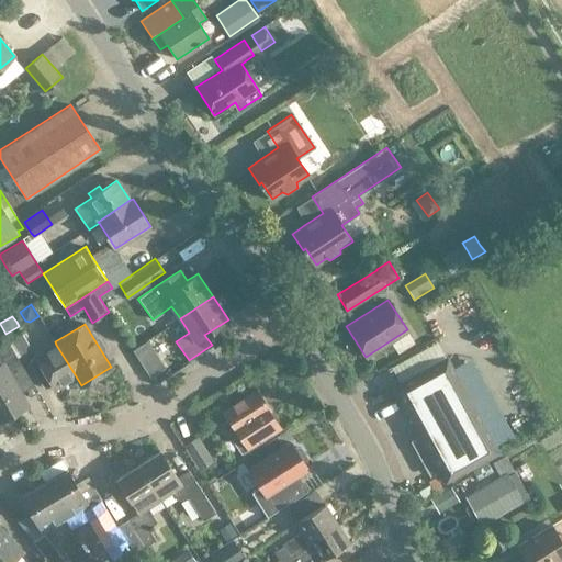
[(31,347),(20,328),(9,335),(20,353),(31,347)]
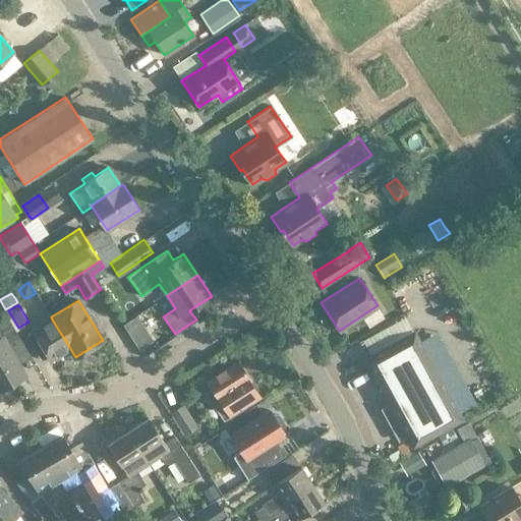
[(356,340),(404,319),(398,306),(351,328),(356,340)]
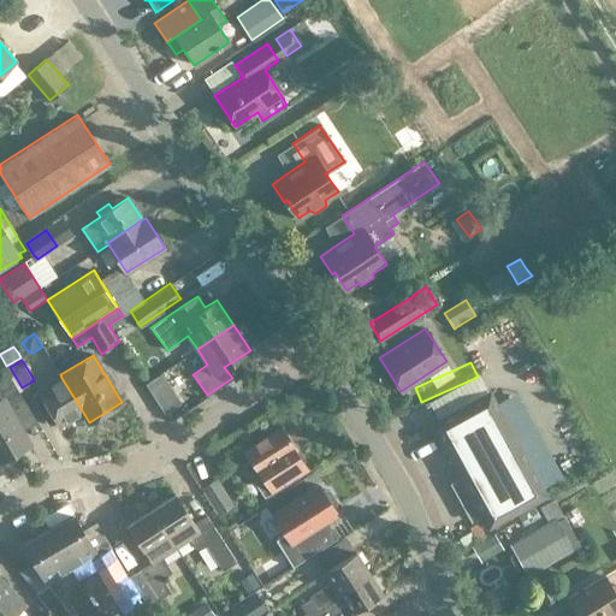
[(0,461),(31,444),(9,406),(24,396),(7,367),(0,371),(0,461)]
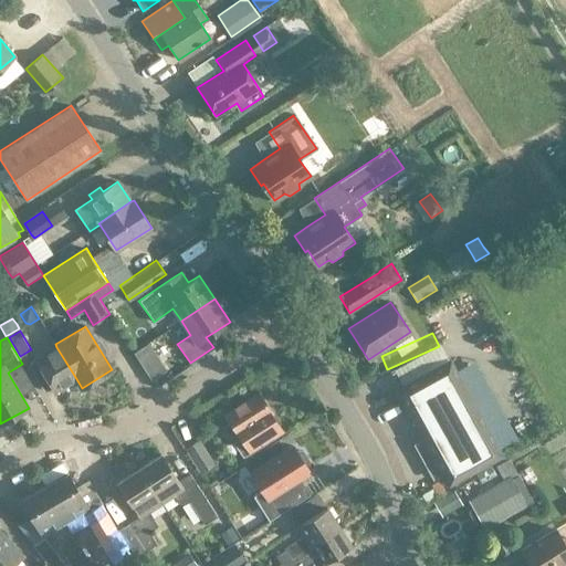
[(45,390),(52,386),(54,390),(75,377),(56,347),(30,364),(45,390)]
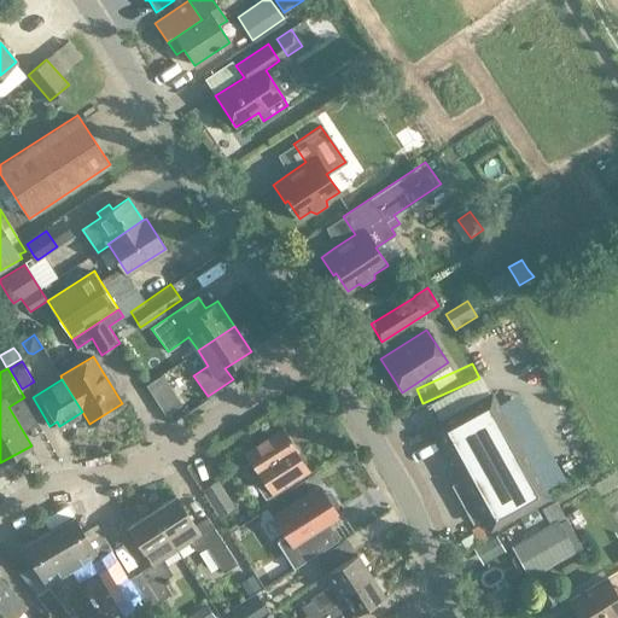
[(147,388),(153,396),(164,389),(158,380),(147,388)]
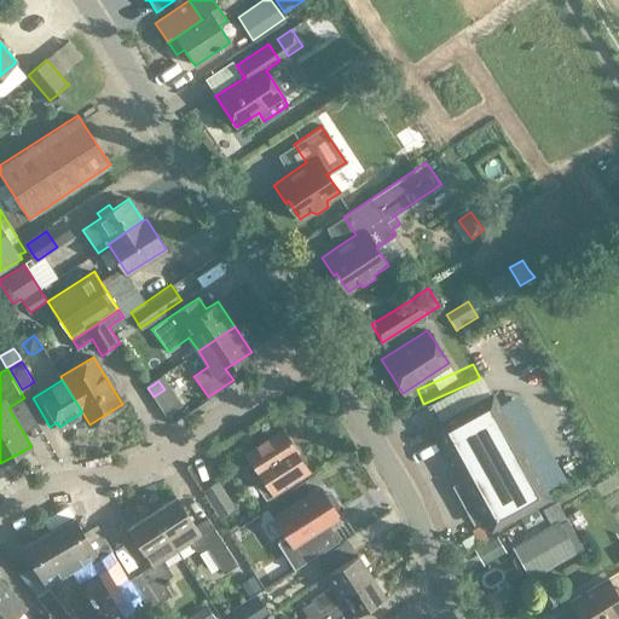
[(549,498),(492,393),(432,426),(443,446),(444,445),(463,479),(461,480),(490,531),(549,498)]
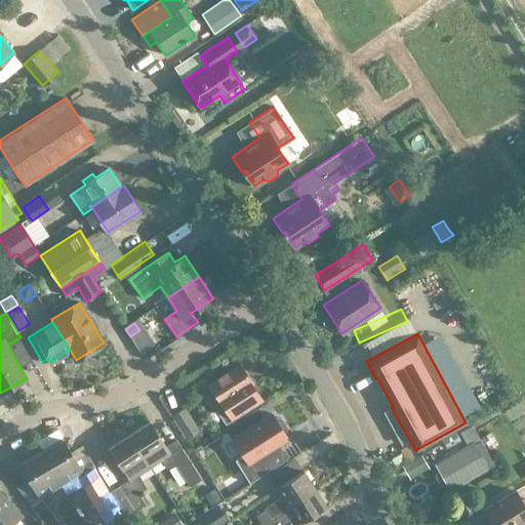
[(348,354),(360,345),(353,334),(339,344),(348,354)]
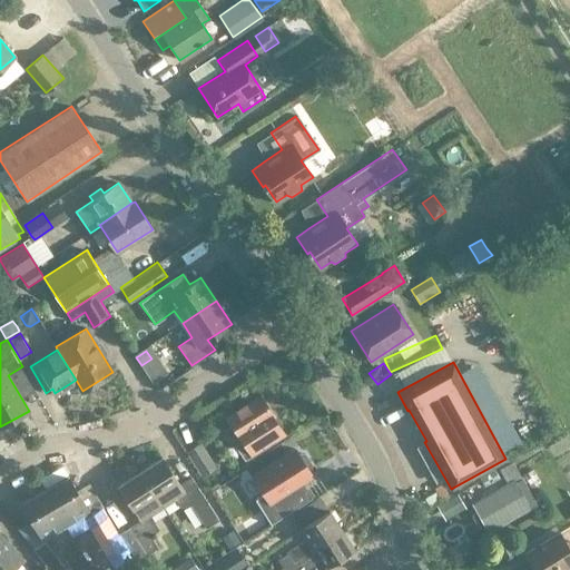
[(271,418),(274,415),(261,395),(228,418),(241,436),(234,441),(247,460),(285,434),(277,423),(275,424),(271,418)]
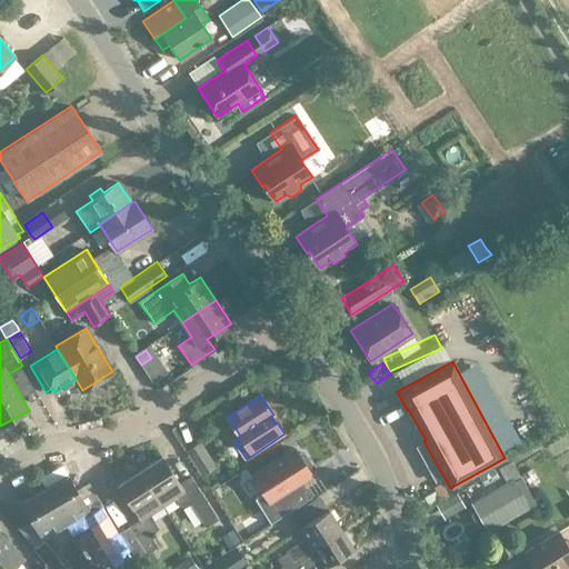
[(157,439),(109,470),(118,482),(166,451),(157,439)]
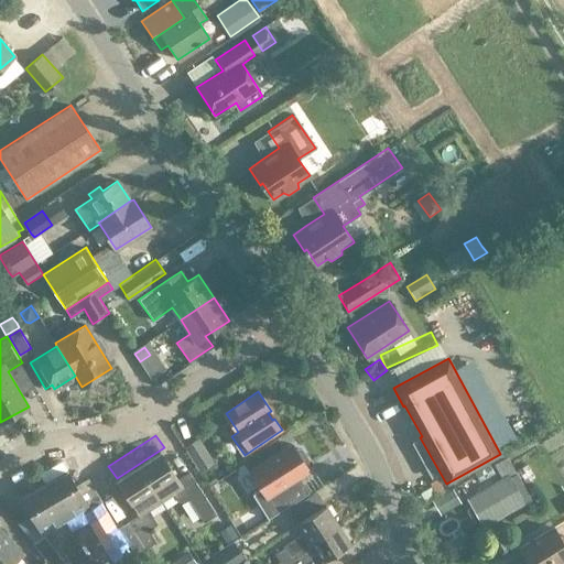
[(213,462),(198,436),(184,445),(199,469),(213,462)]
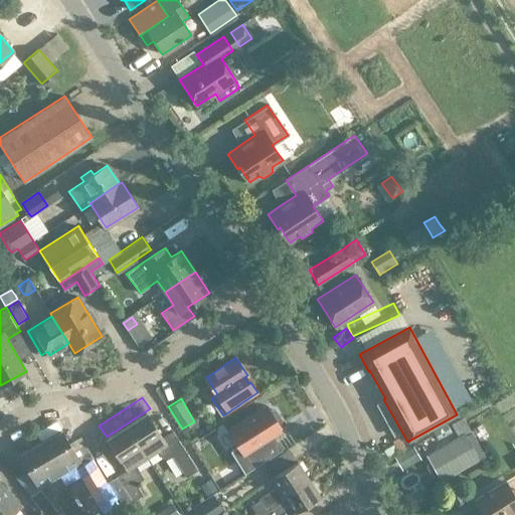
[(271,410),(267,405),(229,430),(239,446),(231,451),(245,473),(267,460),(260,450),(273,442),(270,437),(282,428),(279,423),(281,421),(282,418),(277,409),(273,409),(271,410)]
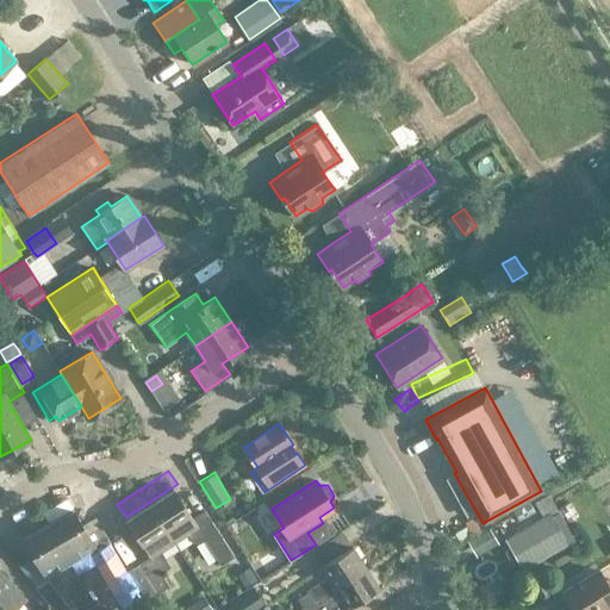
[(205,509),(192,517),(173,490),(150,504),(174,542),(188,533),(193,540),(199,541),(204,537),(221,562),(234,554),(205,509)]
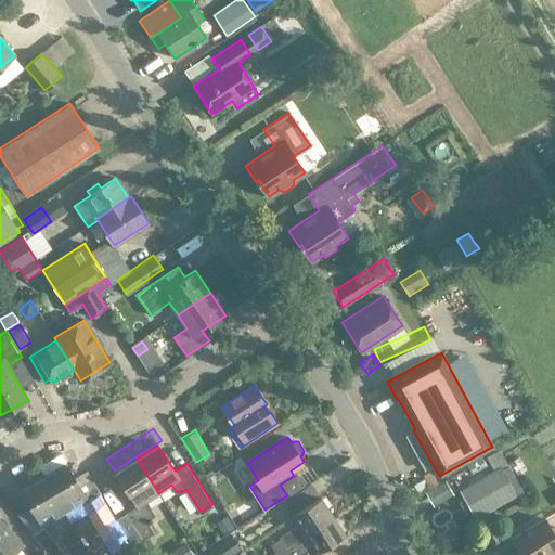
[(487,456),(495,473),(462,492),(465,498),(461,500),(460,503),(464,512),(467,513),(472,510),(475,515),(501,501),(503,503),(523,491),(499,450),(487,456)]
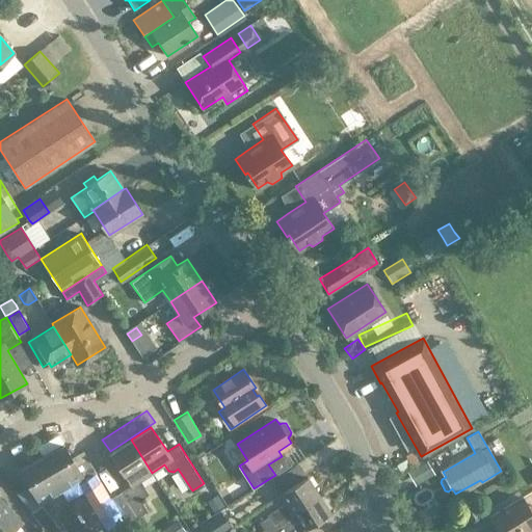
[(452,454),(466,446),(461,437),(447,446),(452,454)]
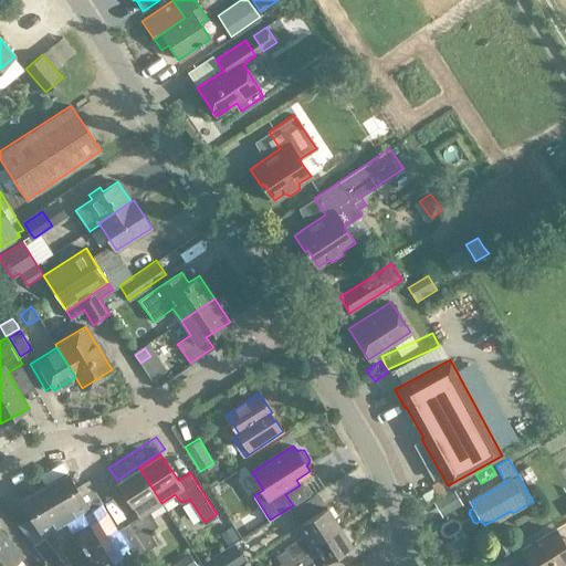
[(536,479),(530,467),(520,472),(526,484),(536,479)]
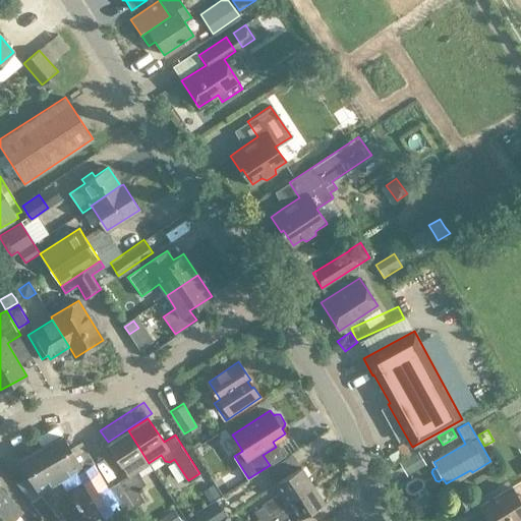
[(119,481),(109,488),(115,499),(122,511),(124,514),(135,507),(146,501),(137,488),(146,483),(137,470),(149,463),(128,430),(109,444),(129,475),(119,481)]
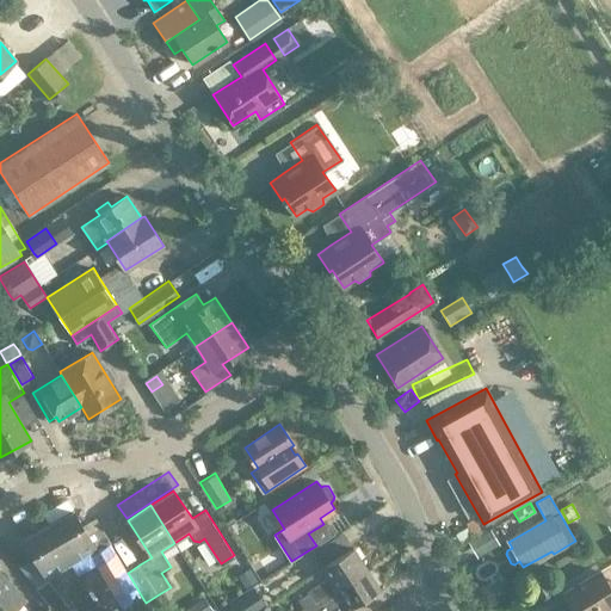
[(69,562),(94,548),(73,511),(48,525),(69,562)]
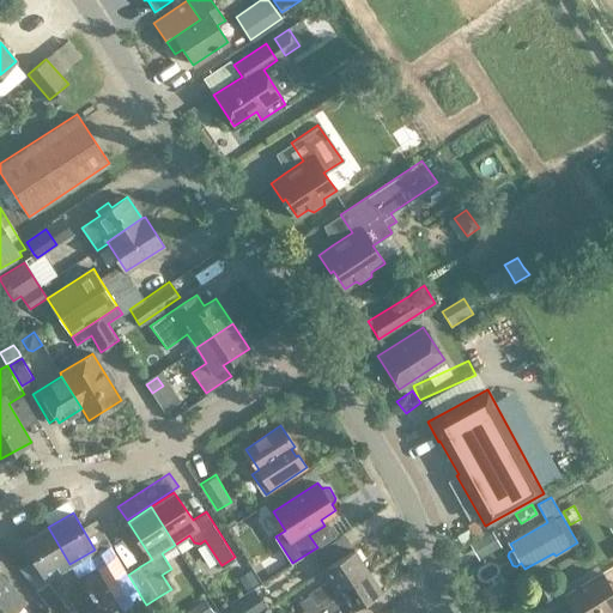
[(48,527),(24,541),(46,578),(70,564),(48,527)]
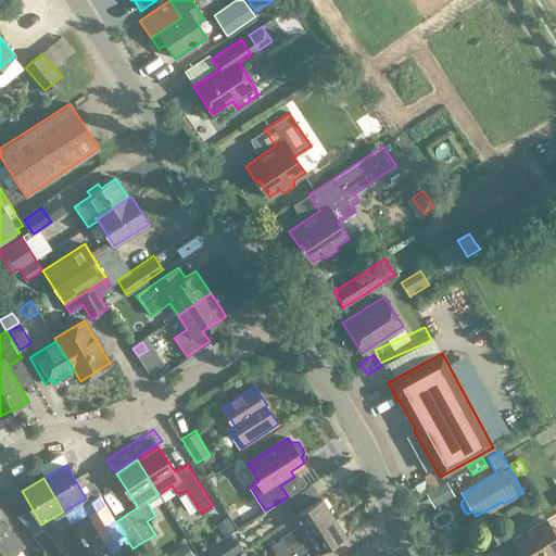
[(88,502),(92,510),(110,540),(123,532),(116,521),(101,494),(88,502)]
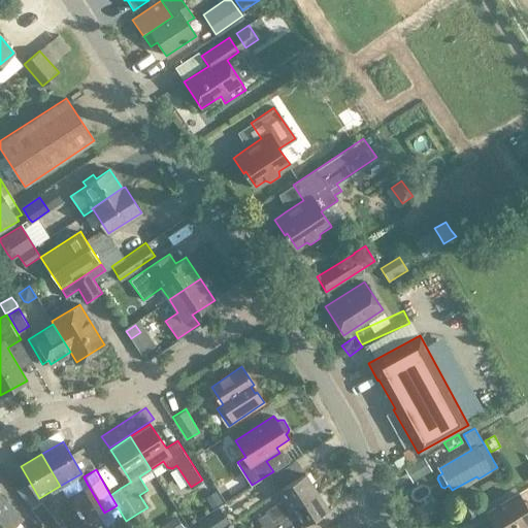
[(283,498),(266,509),(267,510),(272,519),(317,490),(305,472),(277,490),(283,498)]
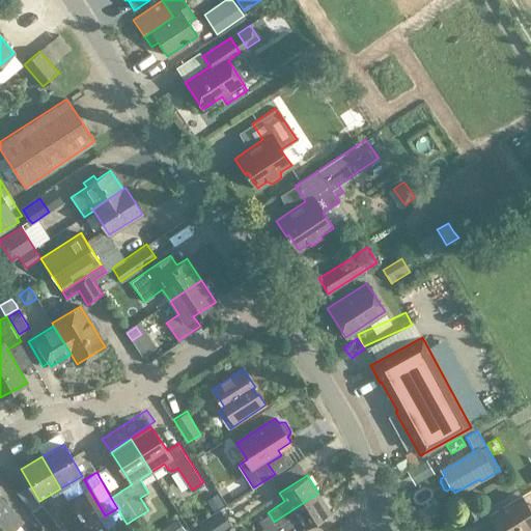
[(318,493),(274,522),(278,528),(279,530),(281,530),(291,525),(291,524),(297,520),(302,529),(330,510),(318,493)]
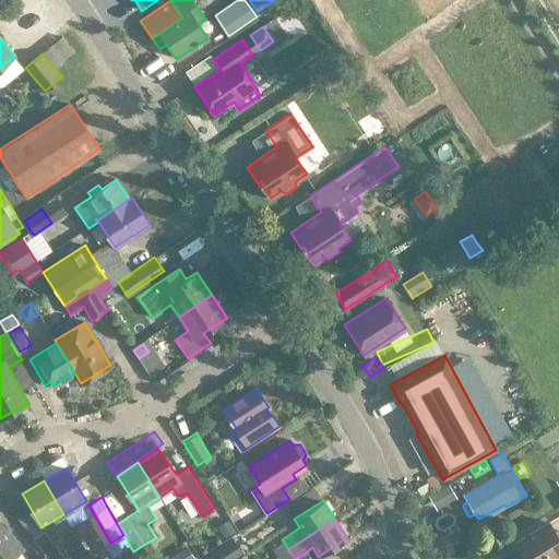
[(236,530),(228,520),(217,526),(224,537),(236,530)]
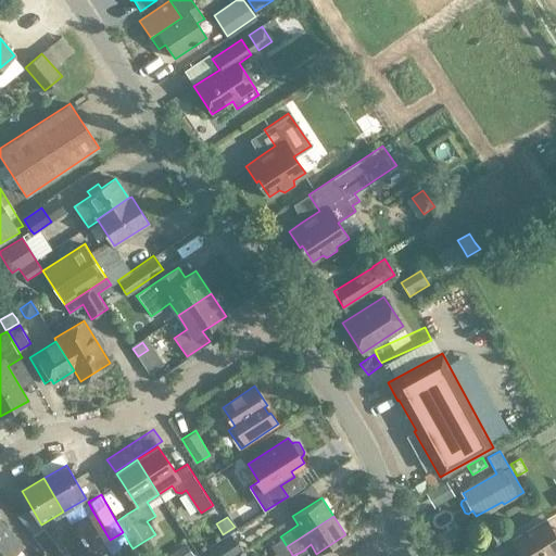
[(547,555),(555,552),(555,536),(545,519),(512,540),(521,555),(547,555)]
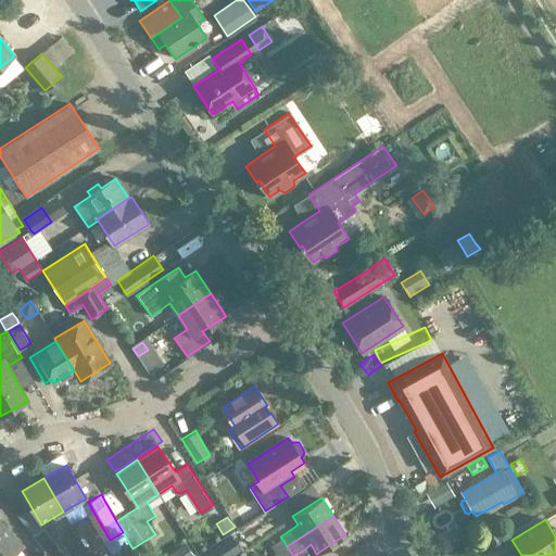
[(0,555),(9,555),(22,546),(12,534),(11,535),(0,521),(0,555)]
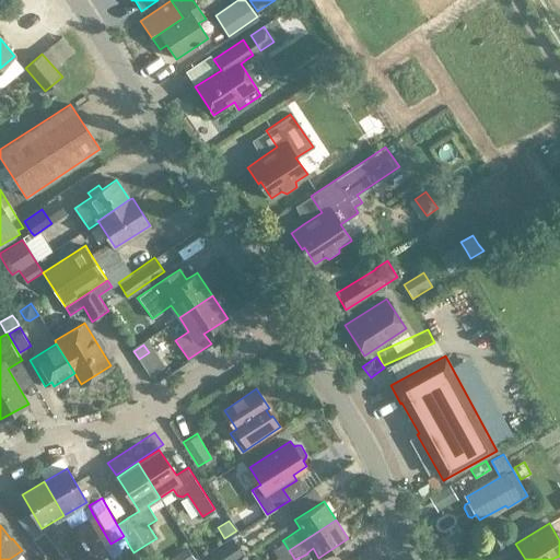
[(44,556),(47,559),(65,559),(44,533),(34,539),(46,555),(44,556)]
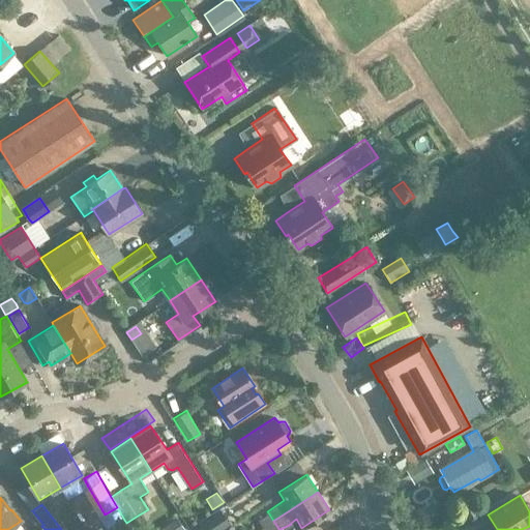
[(221,508),(188,529),(218,529),(230,523),(221,508)]
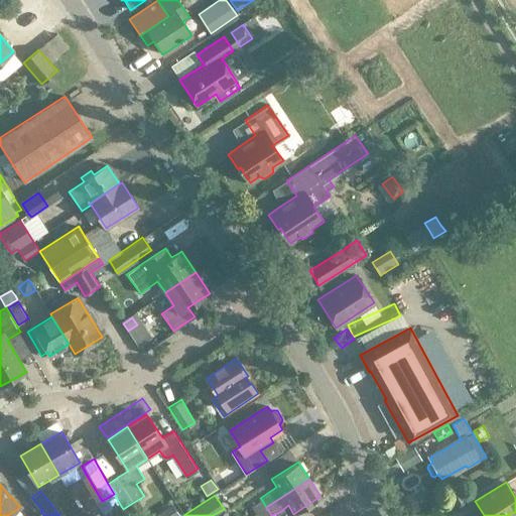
[(266,507),(261,499),(251,505),(256,513),(266,507)]
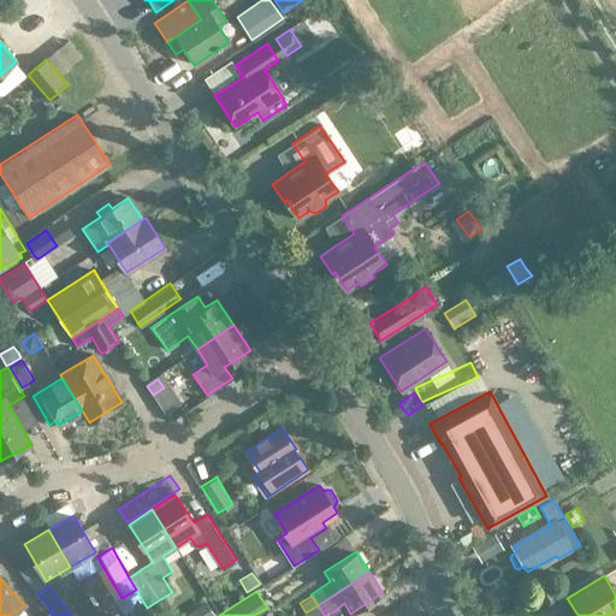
[(214,615),(206,602),(184,615),(214,615)]
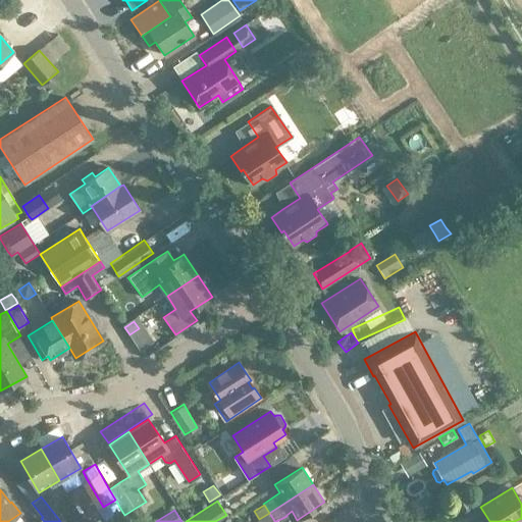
[(127,521),(122,512),(111,519),(112,521),(127,521)]
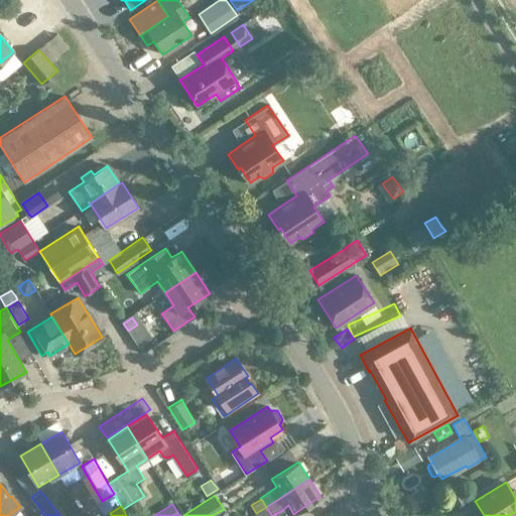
[(266,507),(256,513),(257,515),(265,515),(270,513),(266,507)]
